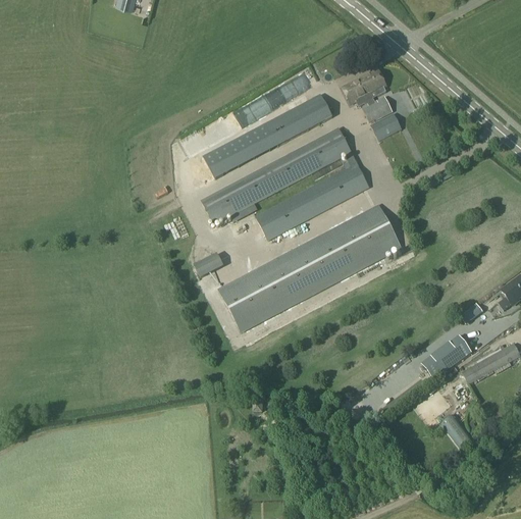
[(386,92),(384,87),(386,86),(379,70),(343,87),(351,104),(357,101),(359,106),(365,103),(366,106),(375,101),(371,93),(376,91),(378,96),(386,92)]
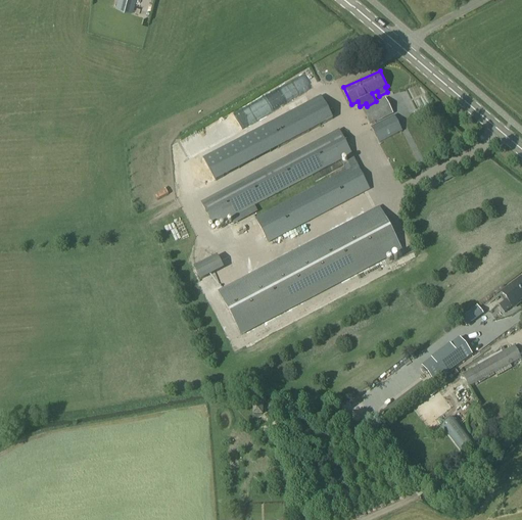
[(305,77),(309,86),(314,84),(311,75),(305,77)]
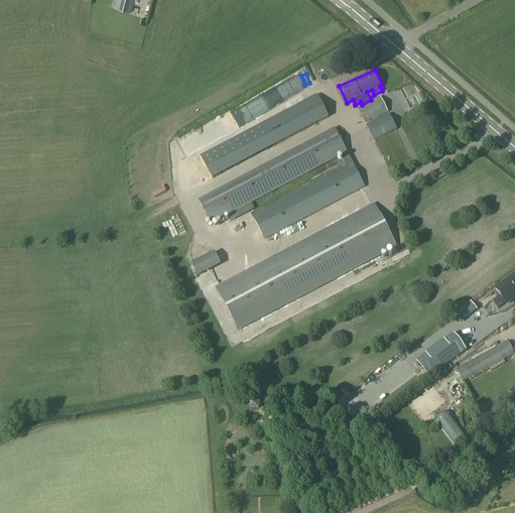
[(410,77),(395,84),(400,96),(415,89),(410,77)]
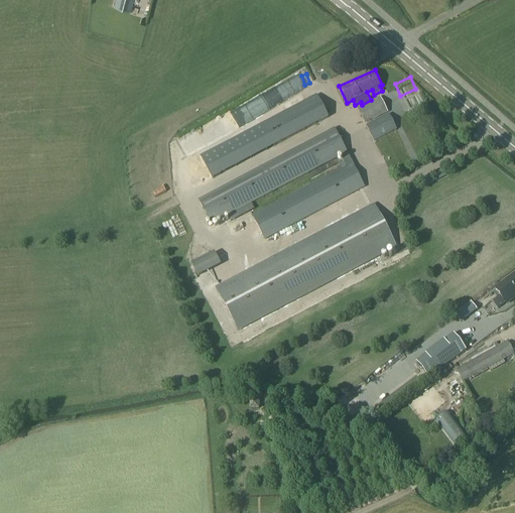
[(275,144),(329,116),(317,94),(263,122),(275,144)]
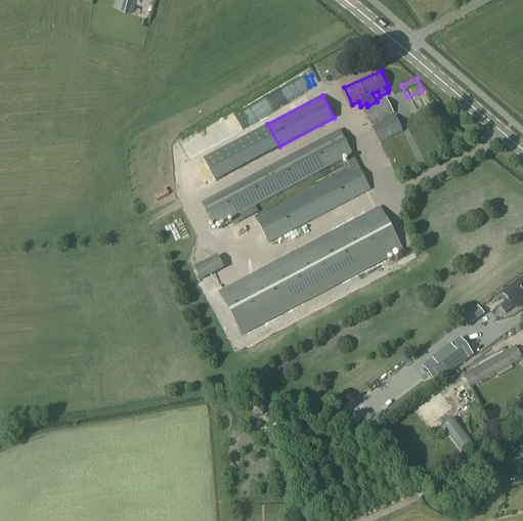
[(395,112),(387,96),(377,101),(367,106),(376,122),(395,112)]
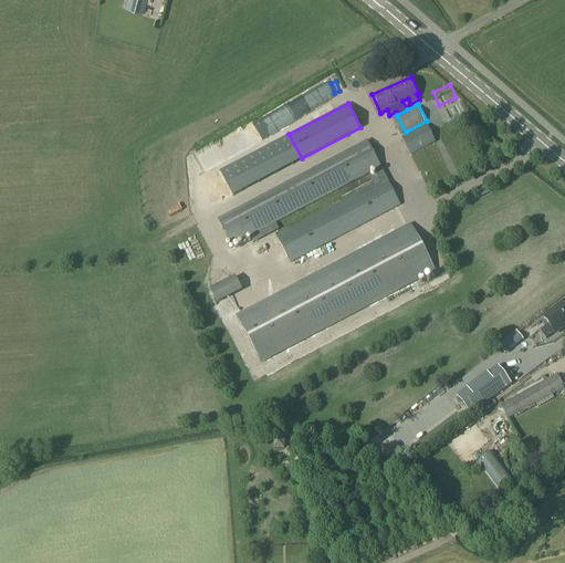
[(410,154),(436,141),(427,123),(401,135),(410,154)]
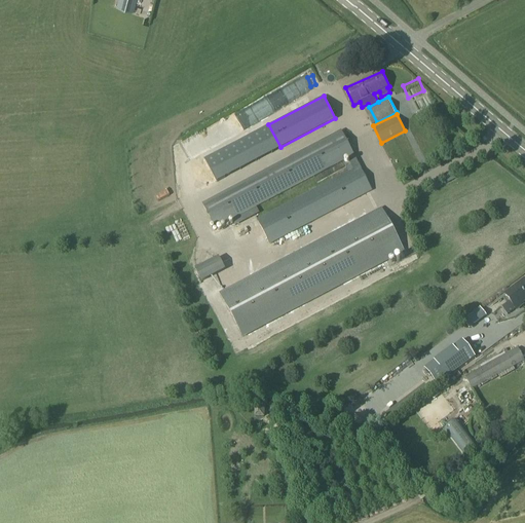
[(240,173),(220,121),(209,125),(228,178),(240,173)]
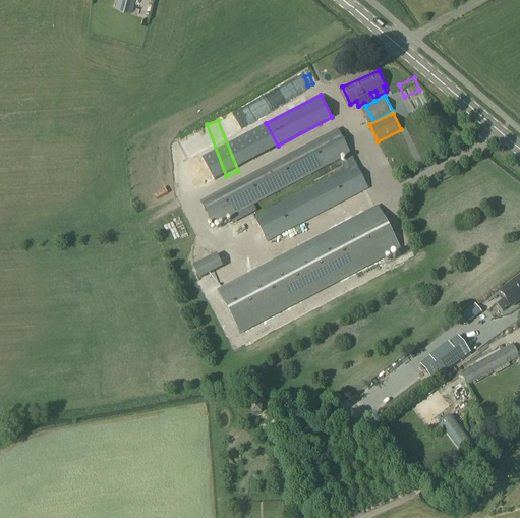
[(338,127),(201,199),(214,224),(345,155),(351,165),(356,163),(338,127)]
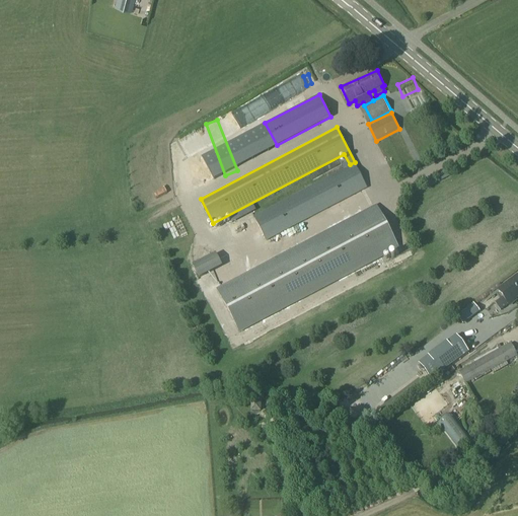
[(240,130),(231,133),(239,156),(248,154),(240,130)]
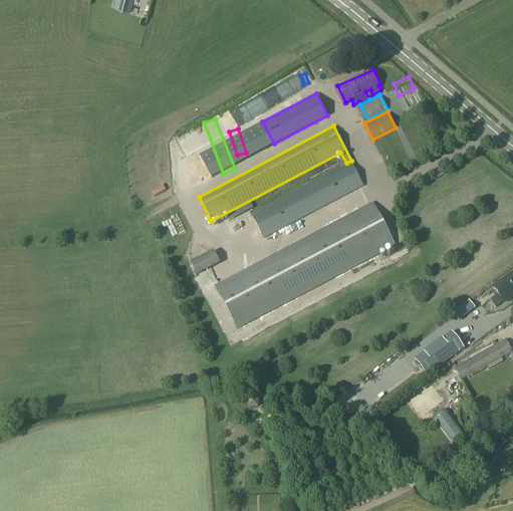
[(200,184),(213,179),(193,130),(180,135),(200,184)]
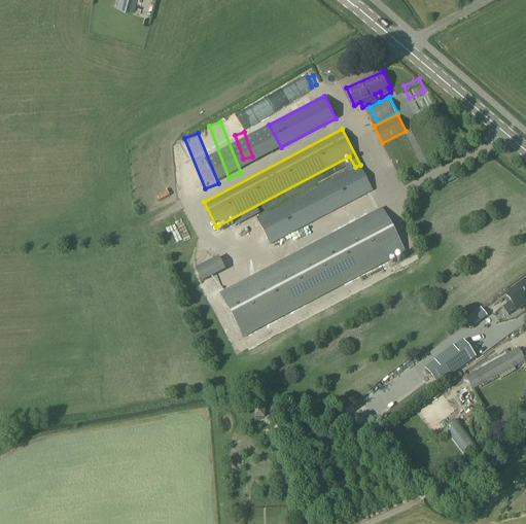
[(247,136),(250,143),(258,140),(255,133),(247,136)]
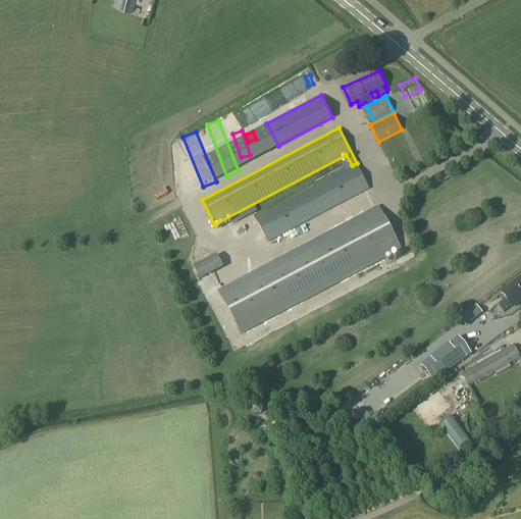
[(370,188),(357,163),(352,165),(256,216),(269,241),(370,188)]
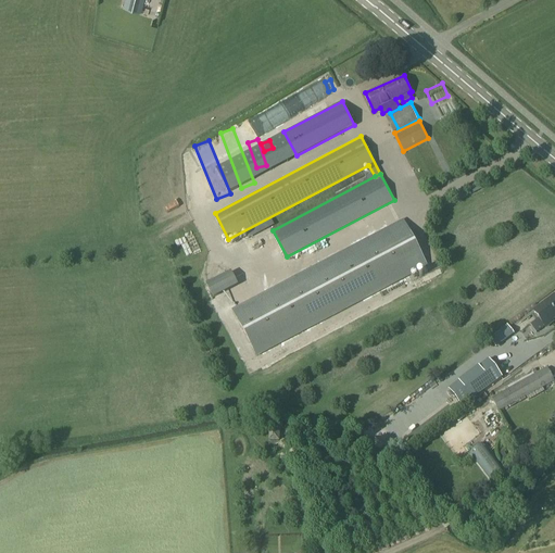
[(470,193),(482,187),(482,186),(478,178),(466,185),(470,192),(470,193)]
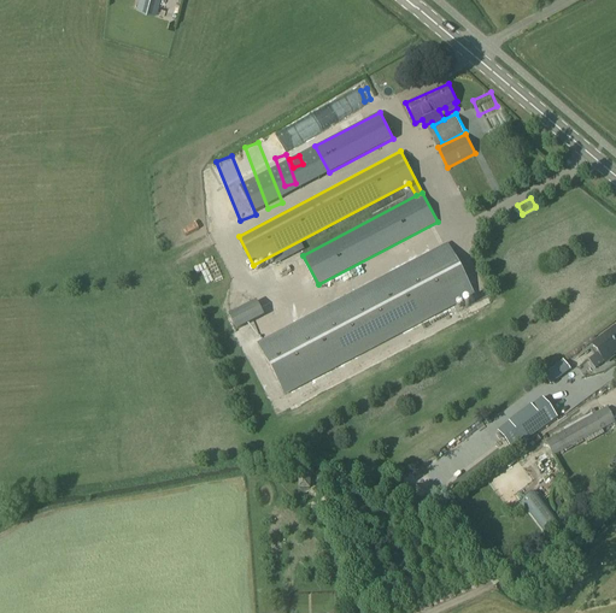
[(287,393),(476,293),(450,242),(260,343),(287,393)]
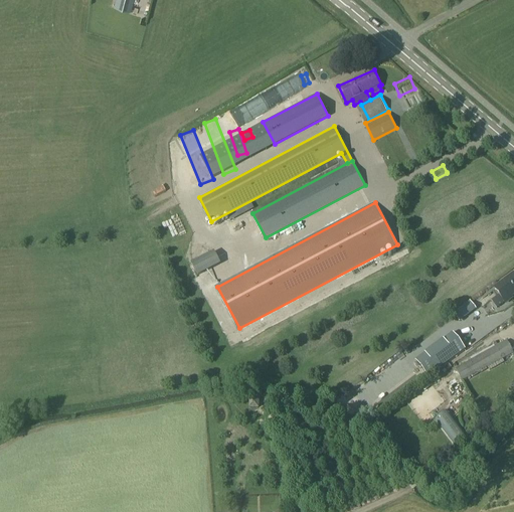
[(220,233),(157,263),(162,273),(185,262),(192,277),(216,266),(210,251),(203,254),(201,250),(223,240),(220,233)]
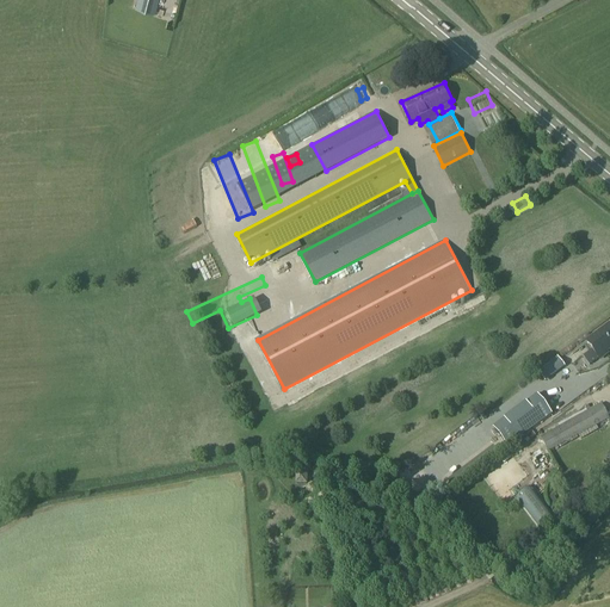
[(599,358),(608,351),(607,350),(609,347),(609,324),(586,340),(599,358)]
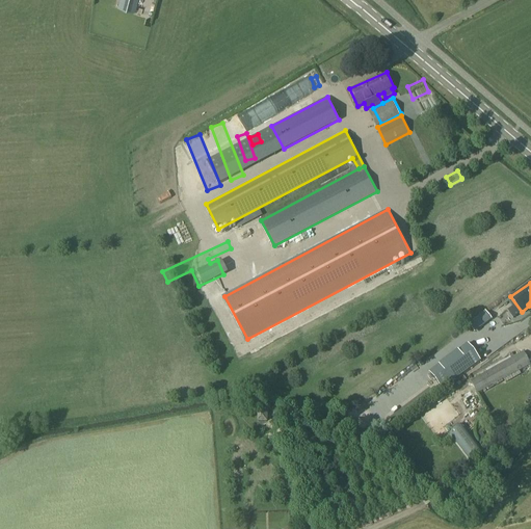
[(447,387),(486,355),(474,339),(435,369),(447,387)]
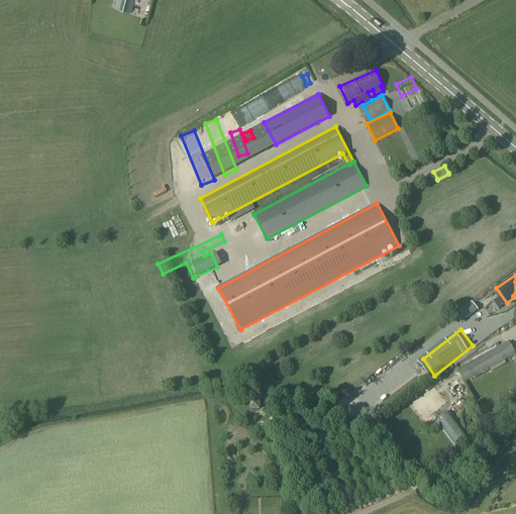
[(456,369),(463,381),(515,352),(509,340),(456,369)]
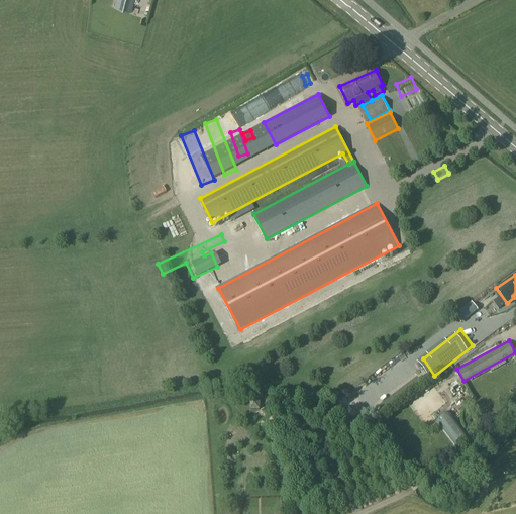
[(437,420),(456,443),(469,434),(449,410),(437,420)]
